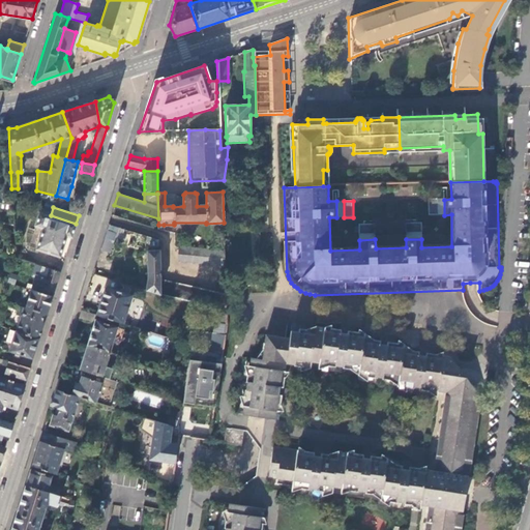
[(42,251),(51,217),(39,213),(29,246),(42,251)]
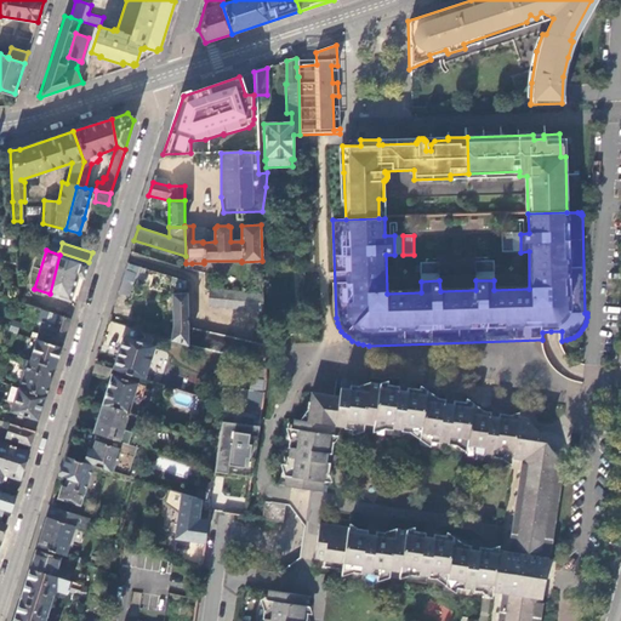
[(84,278),(89,263),(60,255),(50,294),(68,298),(77,277),(84,278)]
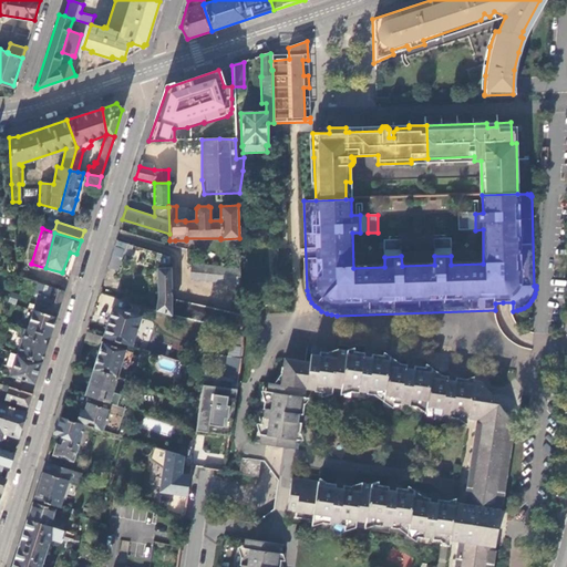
[(383,240),(383,249),(401,248),(401,240),(383,240)]
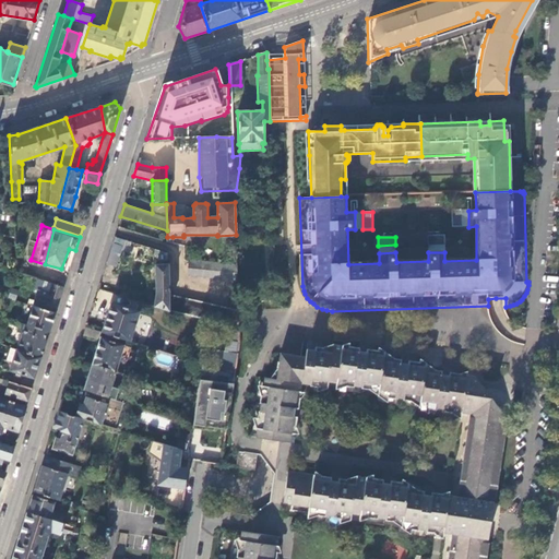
[(146,247),(121,239),(119,247),(143,254),(146,247)]
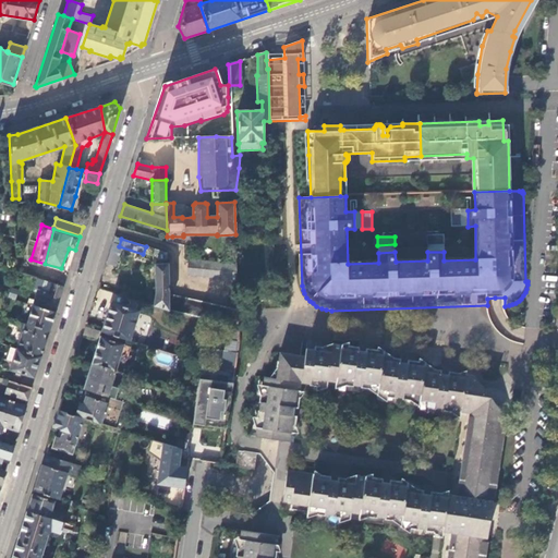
[(427,243),(427,252),(444,252),(444,243),(427,243)]
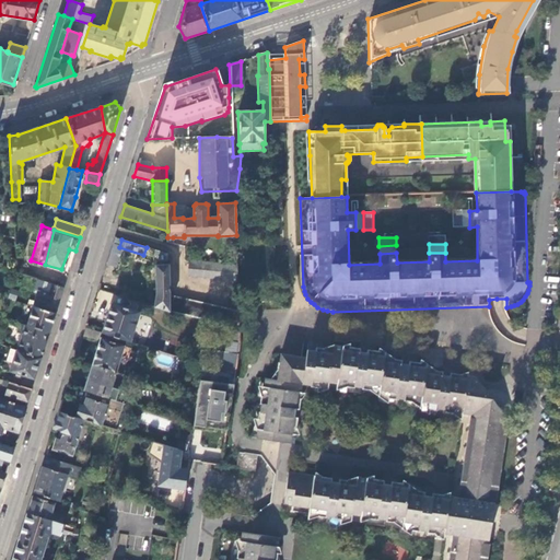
[(154,249),(154,306),(168,312),(170,295),(168,254),(154,249)]
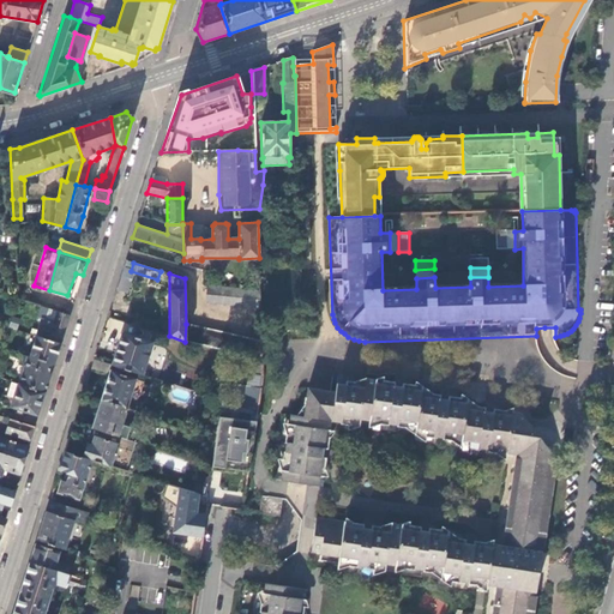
[(205,302),(260,308),(260,292),(208,286),(205,302)]
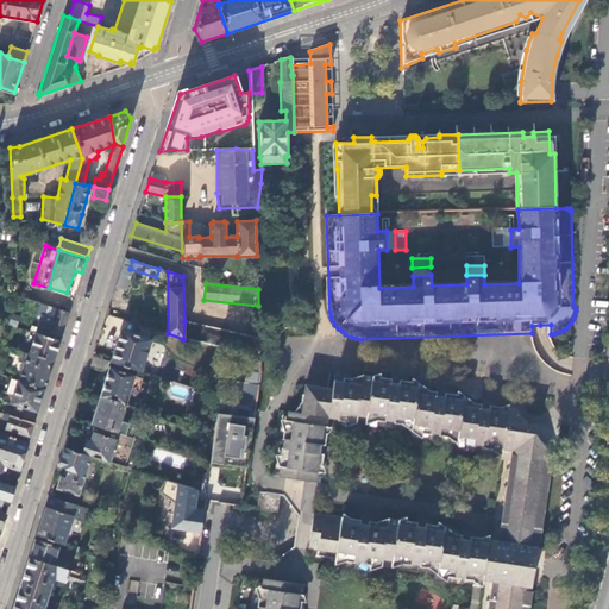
[(61,341),(69,313),(49,307),(45,316),(41,315),(35,333),(61,341)]
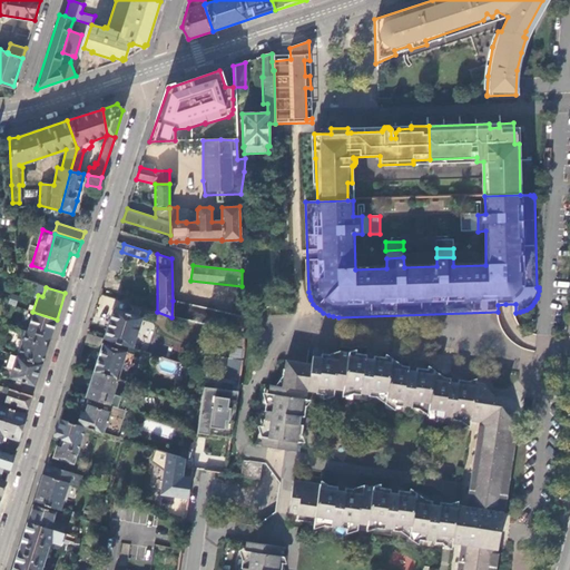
[(173,301),(172,317),(243,333),(243,316),(173,301)]
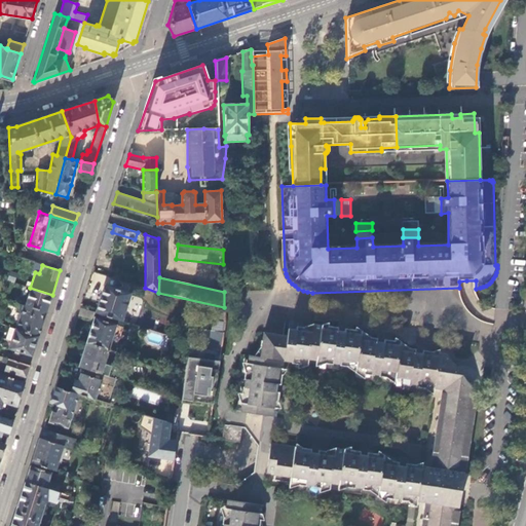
[(122,321),(130,293),(105,285),(97,312),(122,321)]
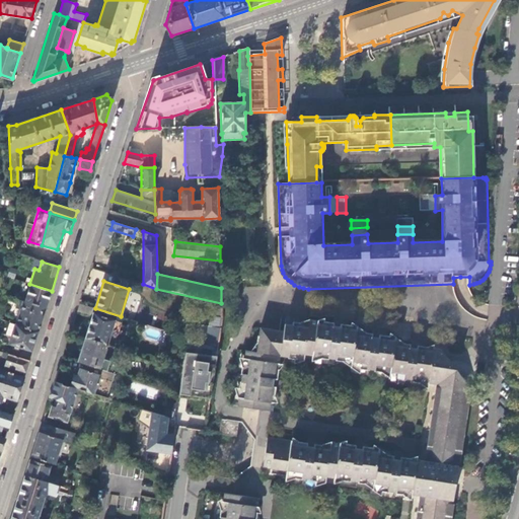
[(46,309),(52,291),(29,284),(24,301),(43,308),(46,309)]
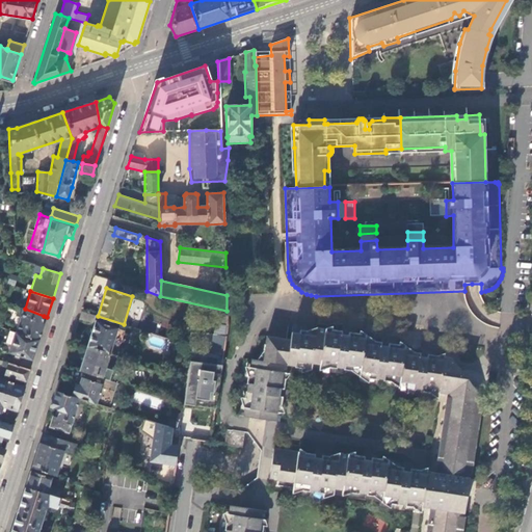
[(40,340),(45,324),(42,323),(44,316),(25,309),(19,307),(17,316),(21,317),(16,333),(40,340)]
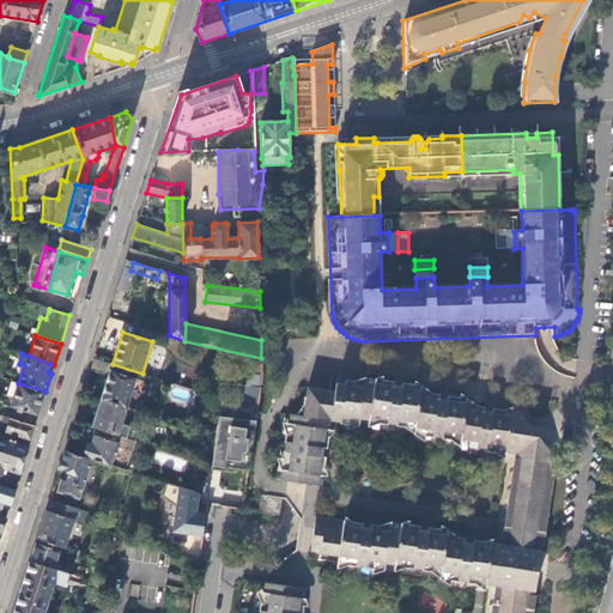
[(109,363),(93,358),(91,368),(107,372),(109,363)]
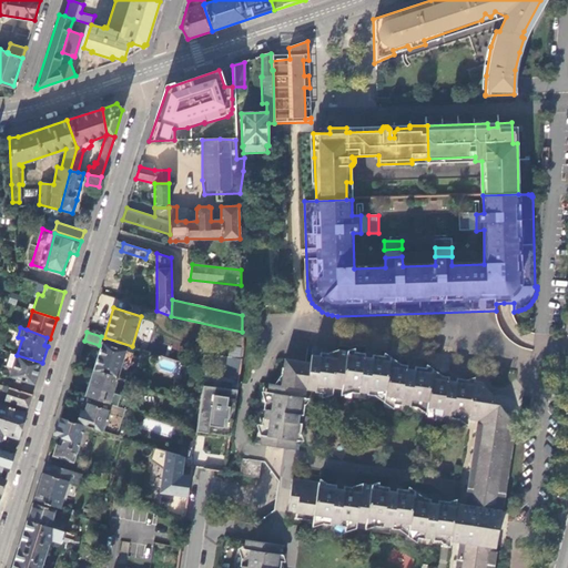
[(118,377),(125,379),(127,374),(120,372),(127,350),(102,342),(93,369),(118,377)]
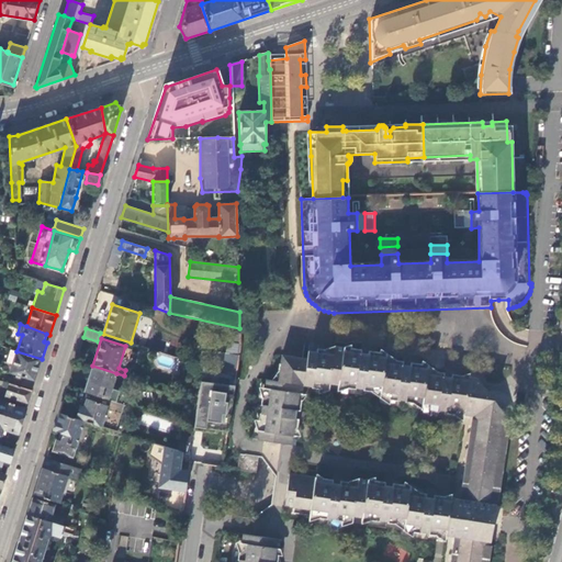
[(265,379),(263,379),(260,408),(258,425),(256,439),(294,445),(303,385),(329,389),(330,383),(356,386),(381,391),(380,396),(409,401),(424,403),(423,408),(463,415),(470,378),(428,372),(429,366),(386,359),(388,353),(336,346),(335,350),(308,347),(306,358),(280,355),(277,381),(265,379)]
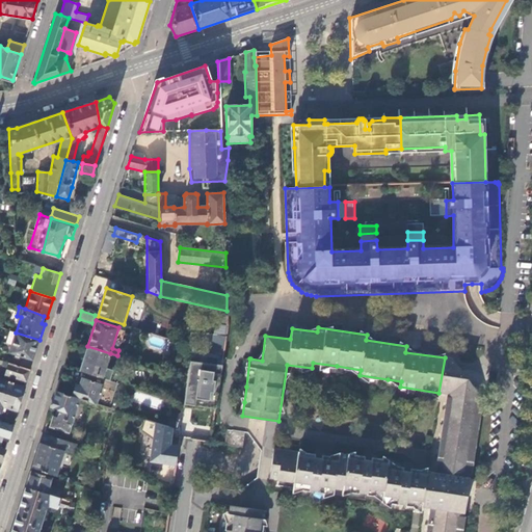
[(32,361),(40,340),(16,333),(9,353),(32,361)]
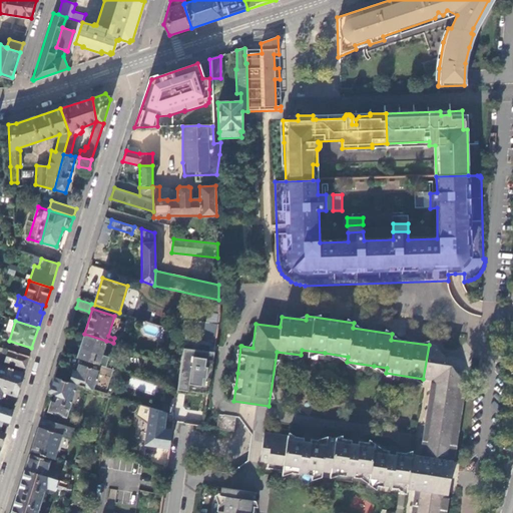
[(201,322),(198,339),(213,344),(214,344),(217,324),(201,322)]
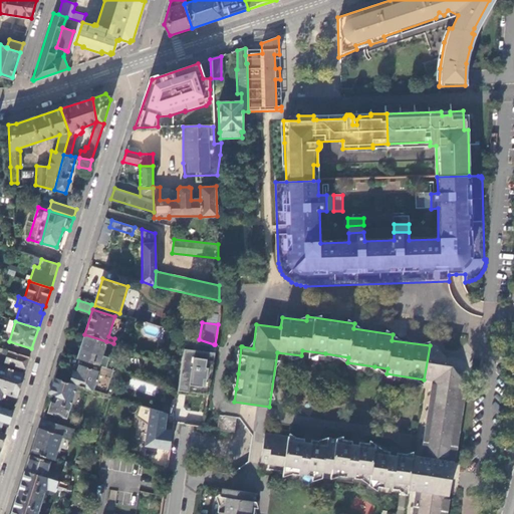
[(84,360),(112,369),(115,360),(108,358),(108,357),(102,355),(106,341),(84,334),(77,358),(84,360)]
